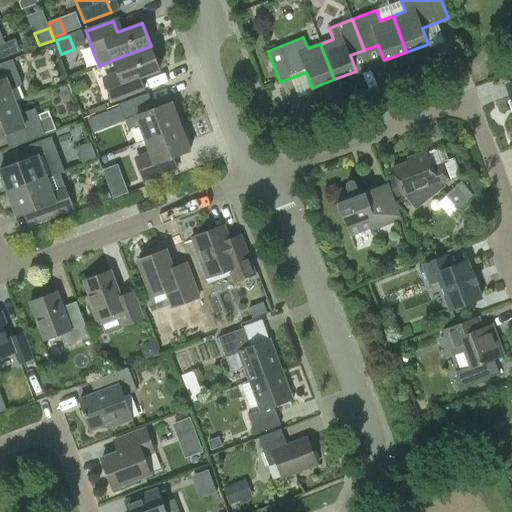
[(0,59),(20,52),(15,39),(0,44),(0,59)]
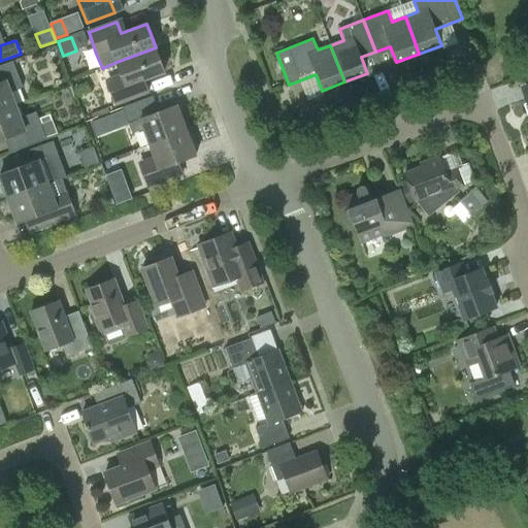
[(143,94),(139,81),(164,71),(156,47),(117,62),(123,76),(107,83),(116,104),(143,94)]
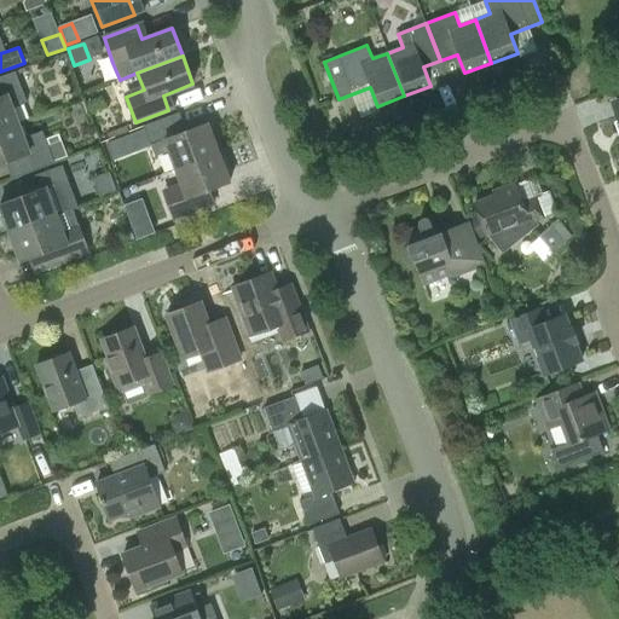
[(0,76),(0,129),(18,123),(12,108),(27,102),(15,71),(0,76)]
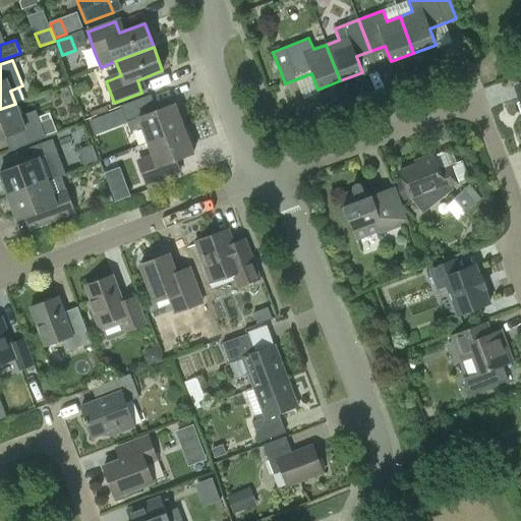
[(130,131),(141,127),(148,142),(184,128),(175,104),(150,113),(143,97),(121,106),(130,131)]
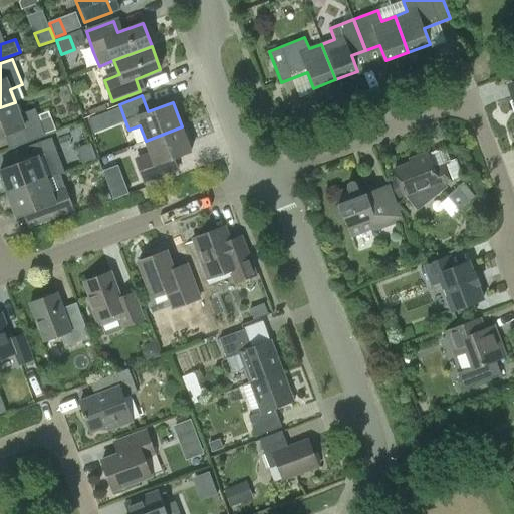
[(35,108),(20,114),(15,102),(0,107),(0,136),(12,132),(17,146),(45,136),(35,108)]
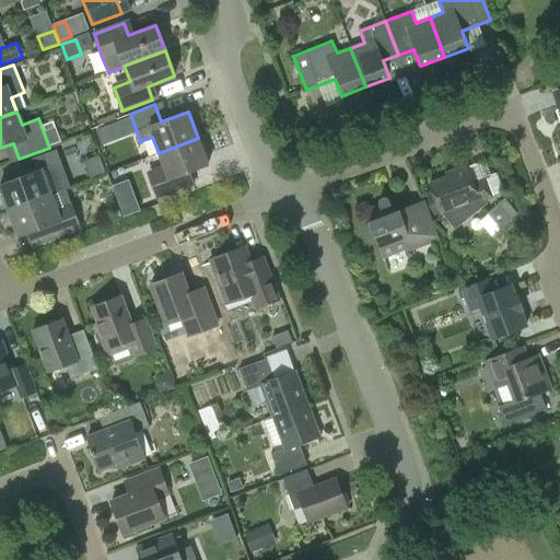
[(96,120),(98,126),(116,119),(115,114),(96,120)]
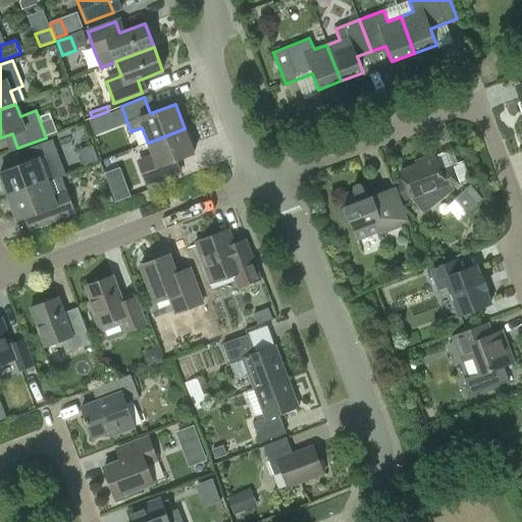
[(90,121),(95,136),(110,129),(104,115),(90,121)]
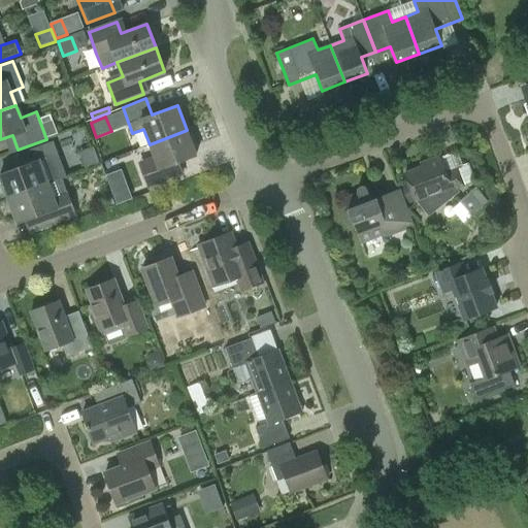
[(175,176),(170,165),(196,155),(187,130),(150,144),(155,158),(143,162),(147,173),(143,174),(149,187),(175,176)]
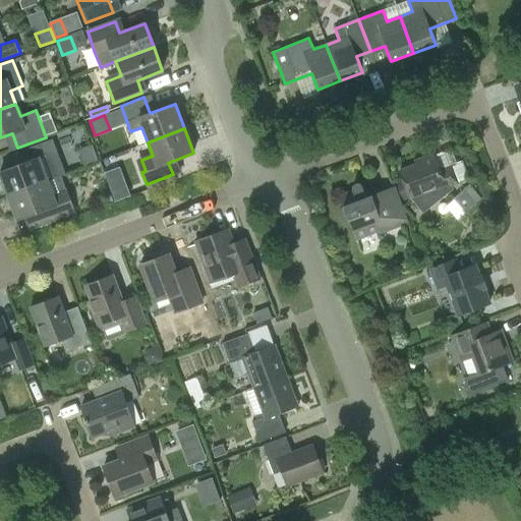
[(67,173),(54,138),(21,151),(26,162),(0,171),(0,173),(8,196),(47,181),(61,176),(61,175),(67,173)]
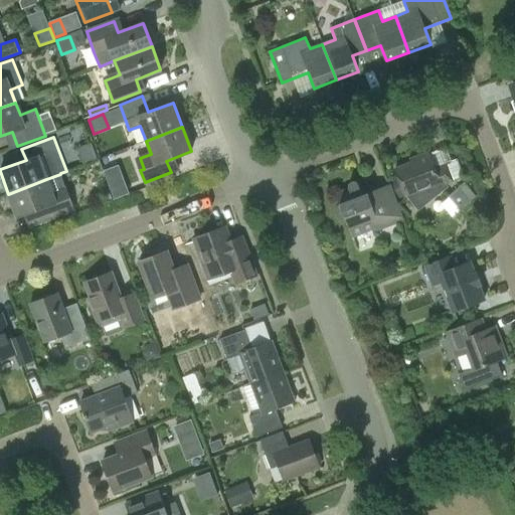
[(446,165),(435,169),(428,152),(415,157),(417,161),(394,169),(404,195),(426,186),(428,190),(453,181),(446,165)]
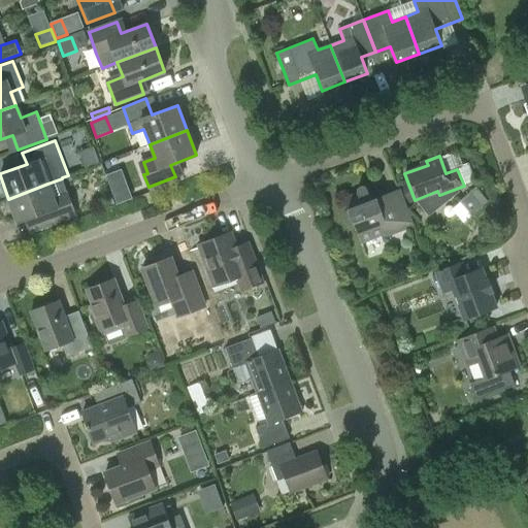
[(18,223),(44,212),(50,225),(75,215),(62,178),(47,184),(8,199),(18,223)]
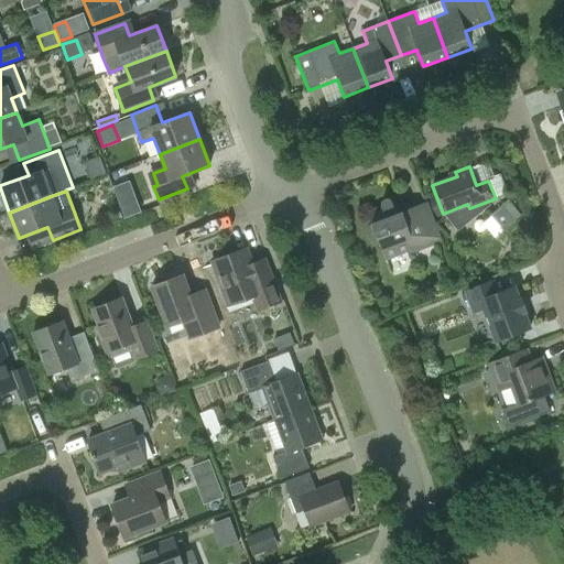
[(367,212),(371,224),(369,226),(368,227),(368,228),(367,230),(367,231),(367,234),(367,235),(368,237),(369,238),(371,240),(372,241),(375,241),(377,242),(379,241),(386,259),(409,250),(410,253),(441,241),(426,202),(397,214),(392,202),(391,201),(390,199),(389,198),(387,198),(384,199),(383,199),(382,201),(381,202),(381,203),(381,204),(381,205),(381,206),(367,212)]
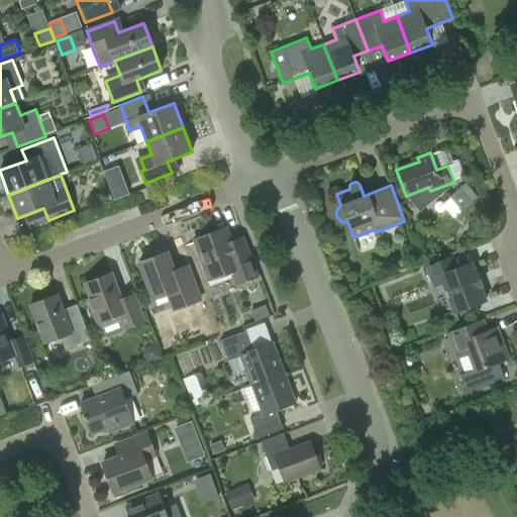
[(473,202),(460,188),(450,197),(461,211),(473,202)]
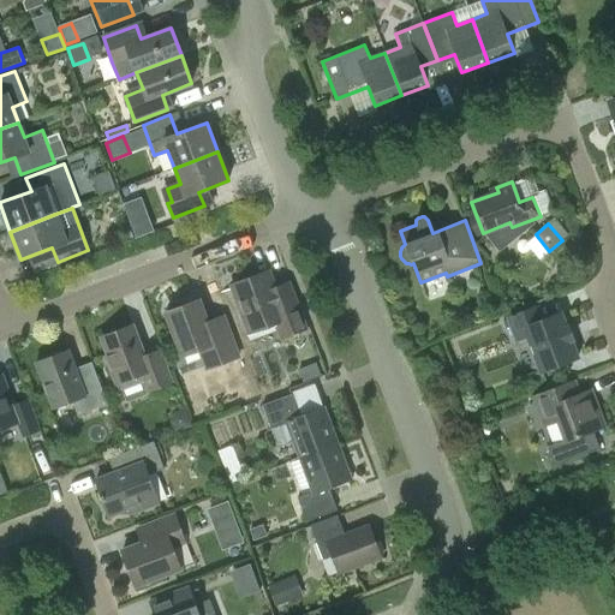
[(294,302),(281,306),(269,274),(233,287),(250,334),(281,322),(287,335),(305,329),(294,302)]
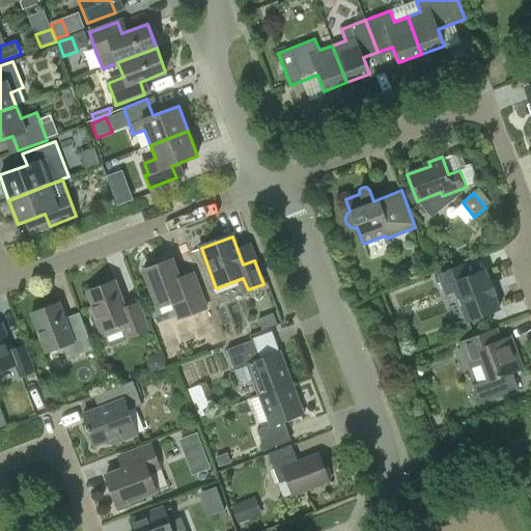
[(205,308),(193,274),(179,279),(172,259),(143,271),(157,307),(172,302),(178,318),(205,308)]
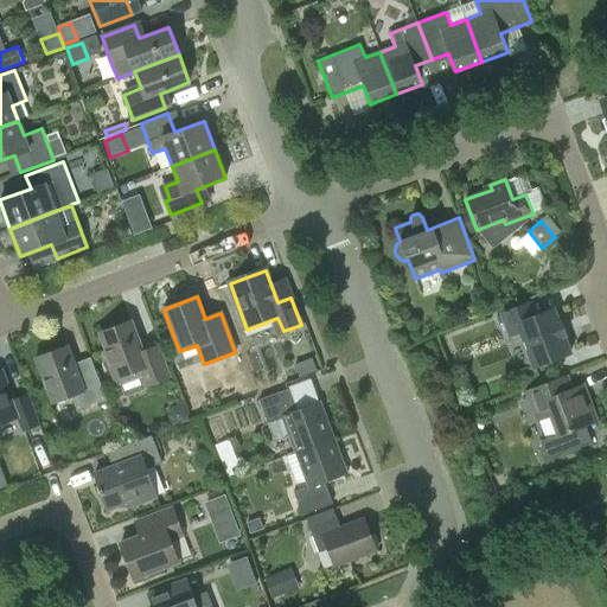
[(560,325),(554,310),(537,315),(531,302),(500,313),(509,336),(521,332),(534,368),(570,353),(564,336),(562,336),(558,326),(560,325)]
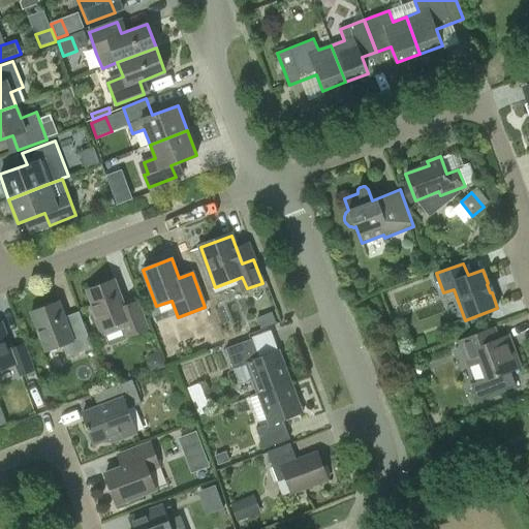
[(87,290),(93,306),(91,307),(102,335),(104,336),(124,328),(127,336),(147,329),(136,302),(124,307),(114,280),(87,290)]
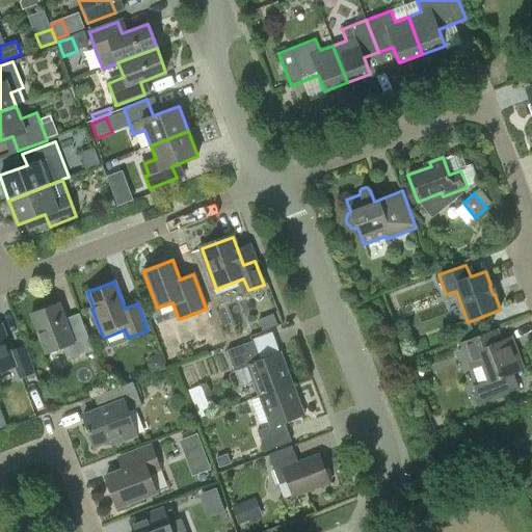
[(83,324),(69,329),(59,302),(31,313),(46,353),(62,347),(68,360),(94,350),(83,324)]
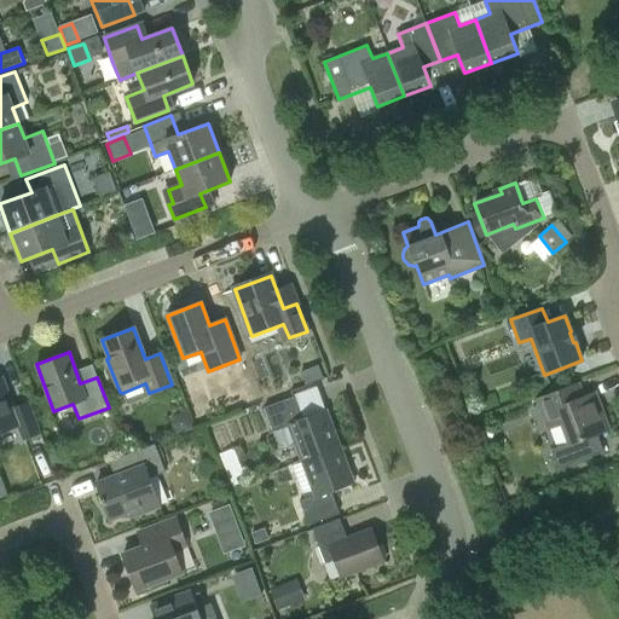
[(318,364),(300,371),(305,385),(323,377),(318,364)]
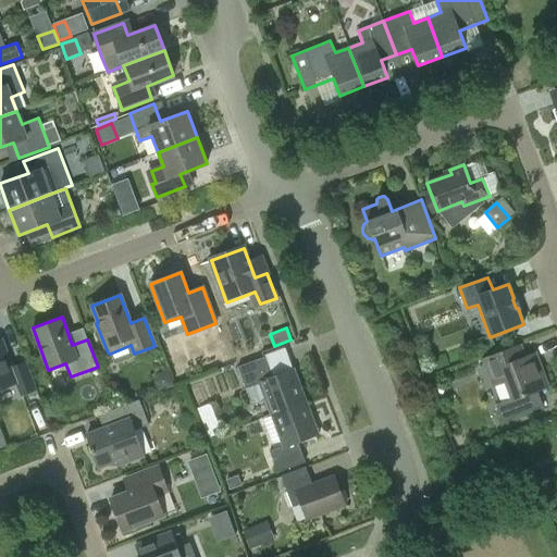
[(26,362),(12,368),(1,339),(0,339),(0,388),(16,383),(21,395),(36,390),(26,362)]
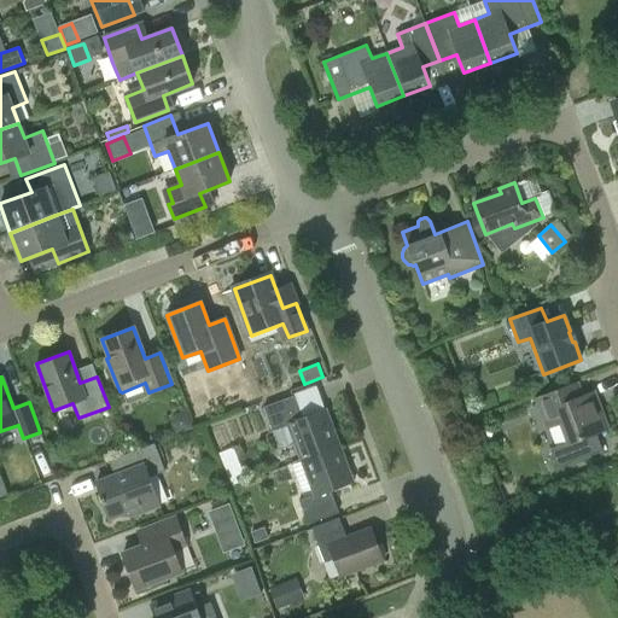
[(536,397),(547,427),(561,423),(569,442),(551,448),(558,468),(602,452),(596,433),(607,429),(594,392),(582,397),(577,382),(536,397)]
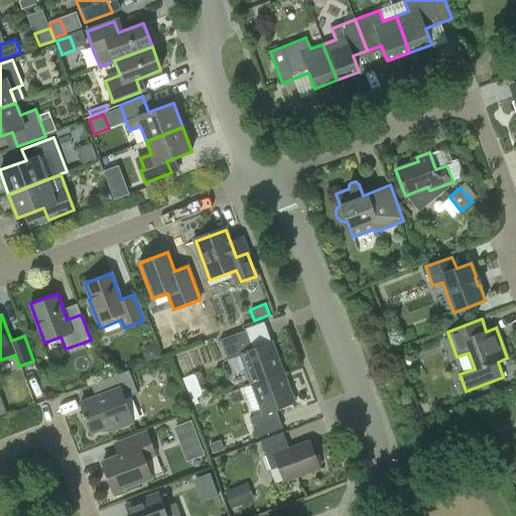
[(228,360),(240,355),(251,384),(283,372),(279,360),(274,362),(266,343),(253,348),(246,331),(220,340),(228,360)]
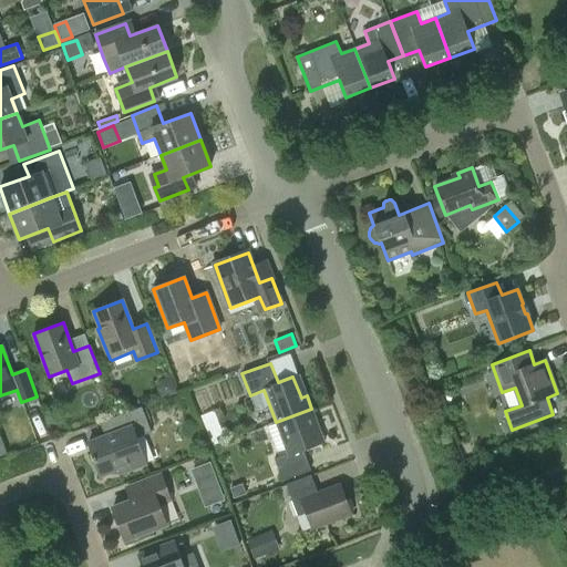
[(162,399),(177,393),(171,378),(160,382),(157,388),(162,399)]
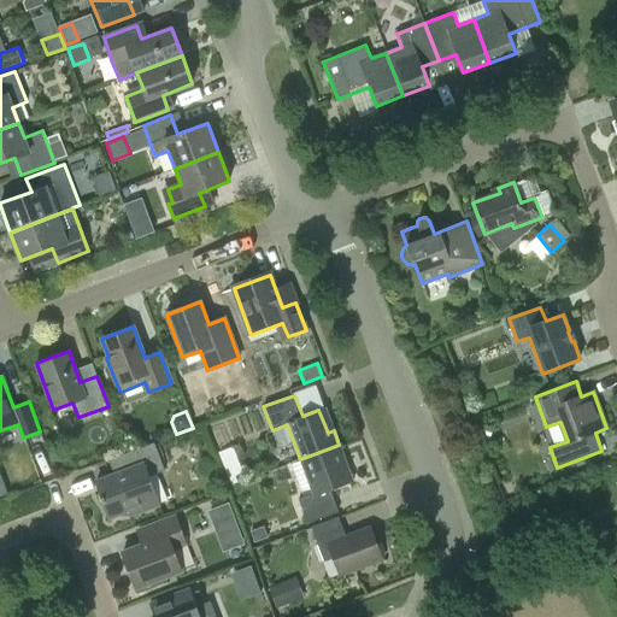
[(121,456),(127,470),(95,482),(103,503),(105,501),(110,516),(137,506),(139,511),(159,504),(148,476),(165,470),(154,442),(121,456)]
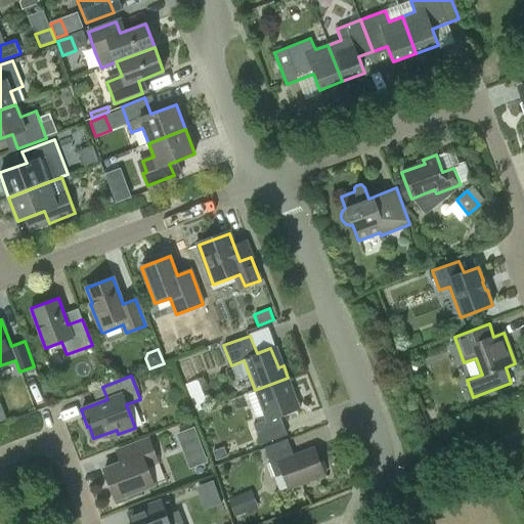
[(287,434),(280,417),(295,410),(288,391),(293,390),(288,378),(255,390),(266,419),(253,424),(261,444),(287,434)]
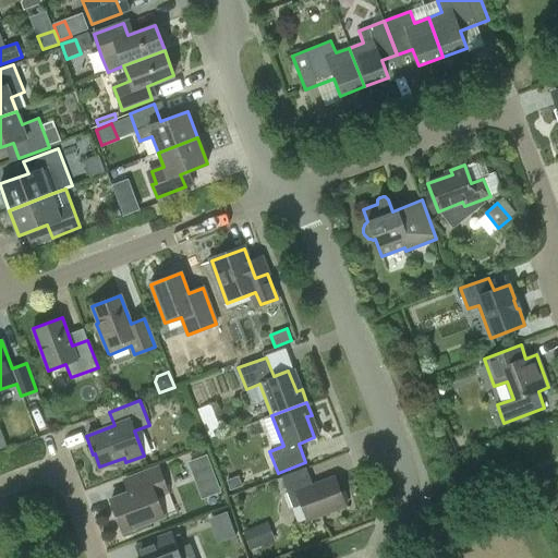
[(207,455),(186,462),(192,475),(211,468),(207,455)]
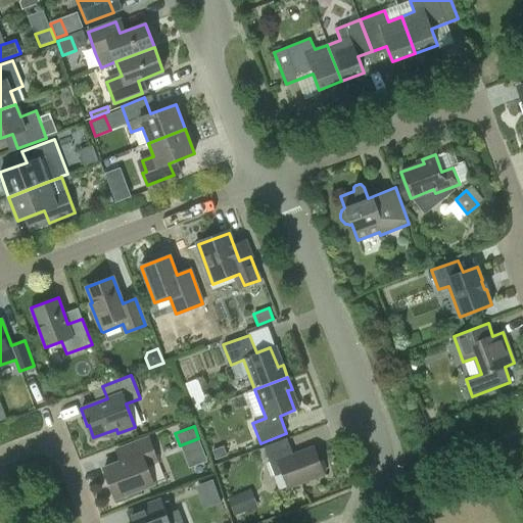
[(115,498),(153,483),(169,478),(162,462),(156,460),(148,438),(122,448),(126,460),(104,468),(115,498)]
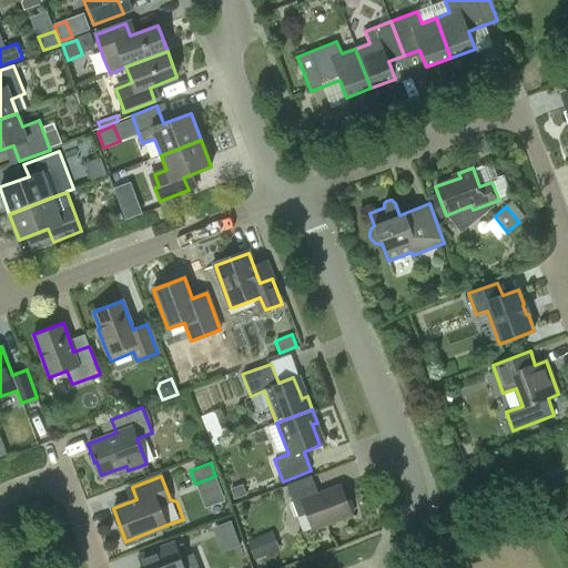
[(298,517),(307,514),(313,529),(352,515),(341,485),(318,494),(312,476),(286,485),(298,517)]
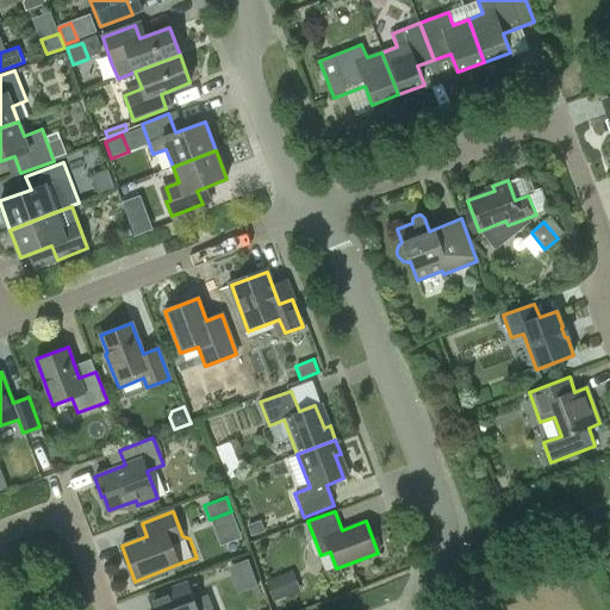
[(261,522),(249,527),(253,536),(265,531),(261,522)]
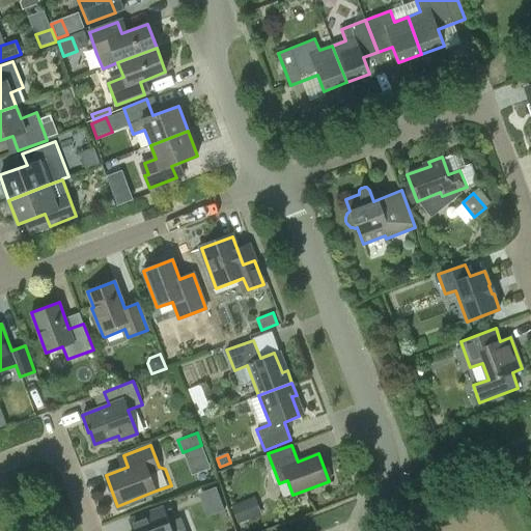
[(215,507),(223,504),(217,486),(203,491),(208,504),(215,507)]
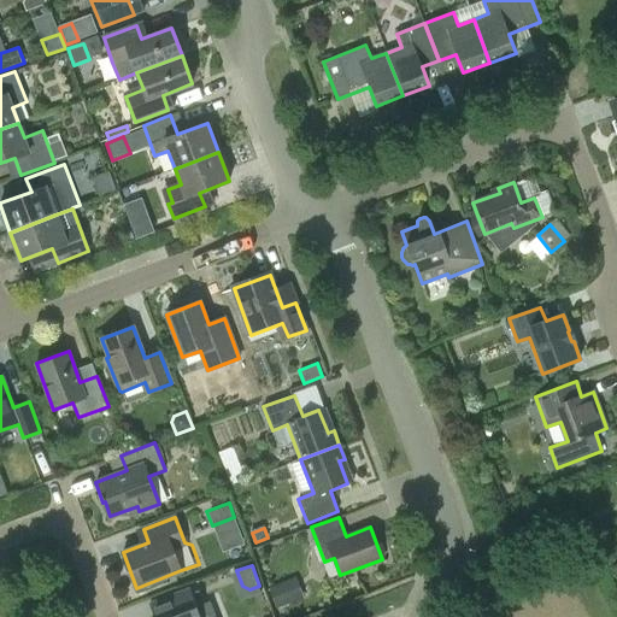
[(297,577),(269,588),(277,609),(305,598),(297,577)]
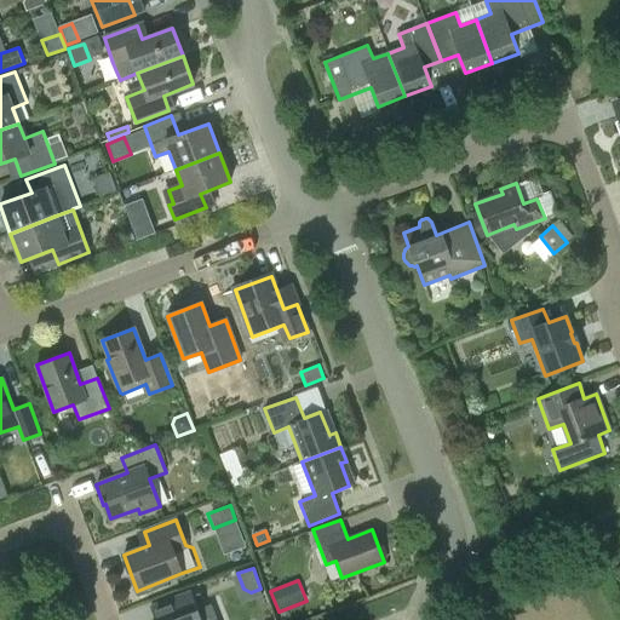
[(201,619),(190,591),(174,597),(182,615),(168,619),(201,619)]
